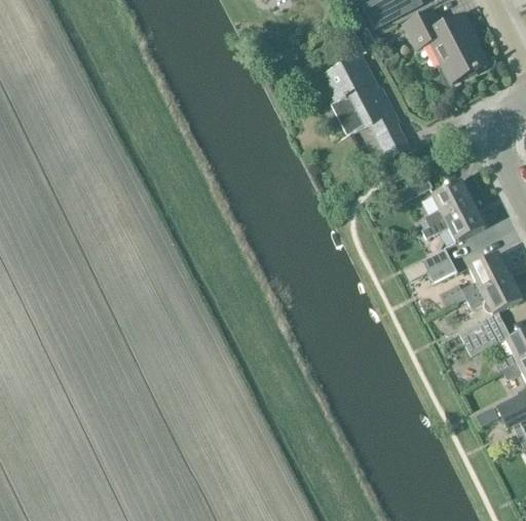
[(368,0),(361,4),(374,29),(422,4),(420,0),(368,0)]
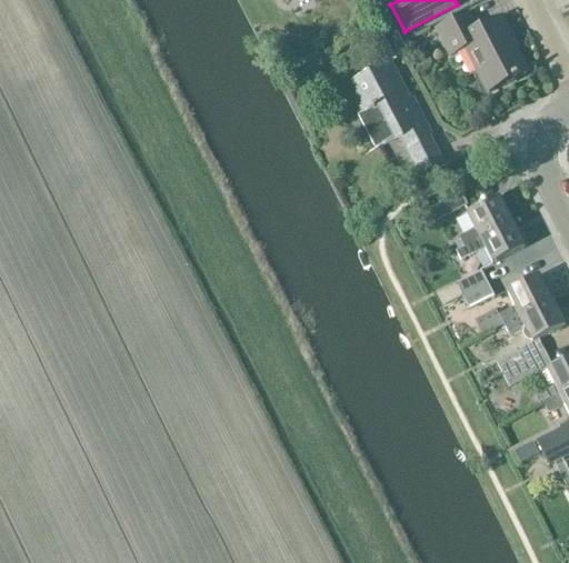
[(468,12),(439,28),(451,51),(466,43),(488,87),(526,68),(499,16),(476,27),(468,12)]
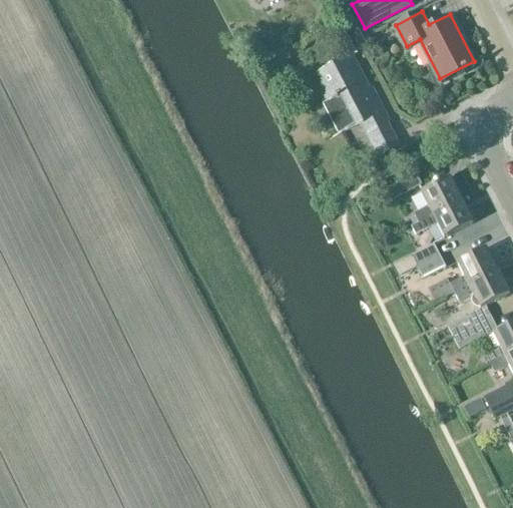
[(365,129),(366,128),(379,153),(398,143),(385,118),(386,118),(374,94),(372,95),(352,55),(302,80),(302,81),(314,75),(326,99),(323,100),(338,130),(329,135),(330,136),(360,120),(365,129)]
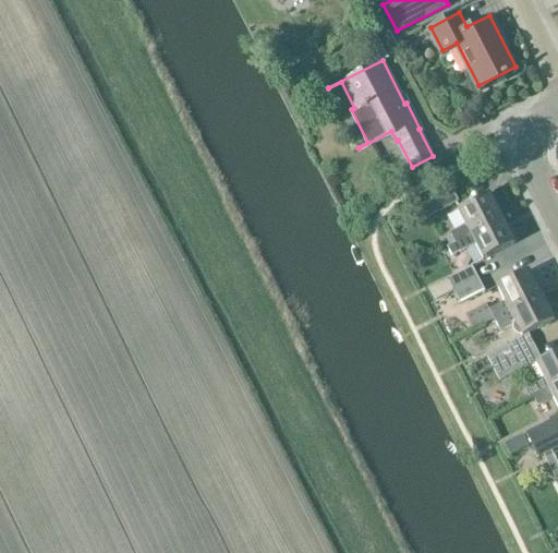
[(421,202),(426,214),(459,197),(452,185),(421,202)]
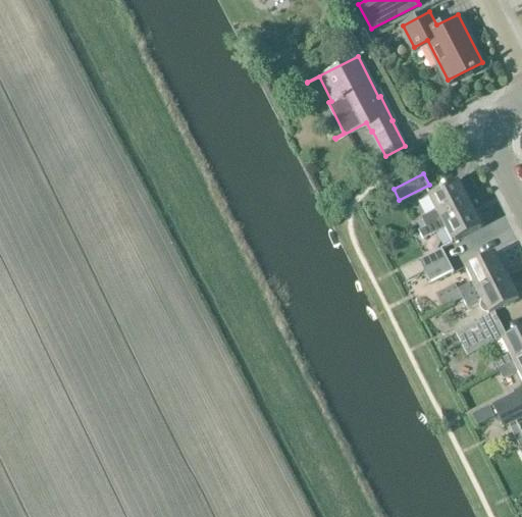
[(435,207),(420,214),(425,223),(469,201),(458,177),(428,193),(435,207)]
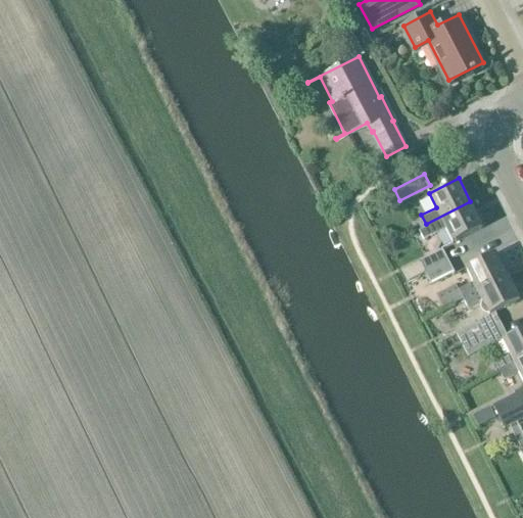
[(424,236),(445,225),(454,240),(482,225),(470,201),(426,224),(420,227),(424,236)]
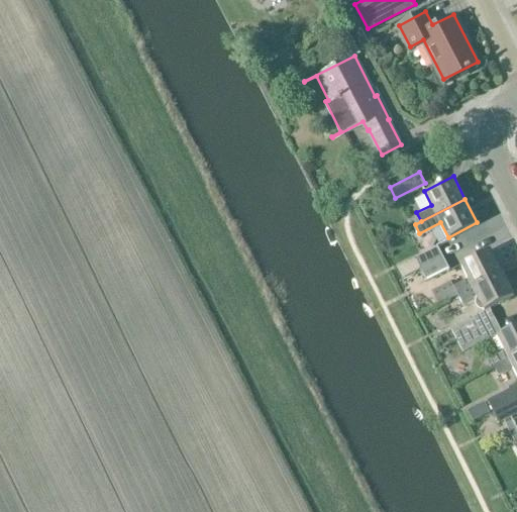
[(438,244),(415,257),(420,267),(443,254),(438,244)]
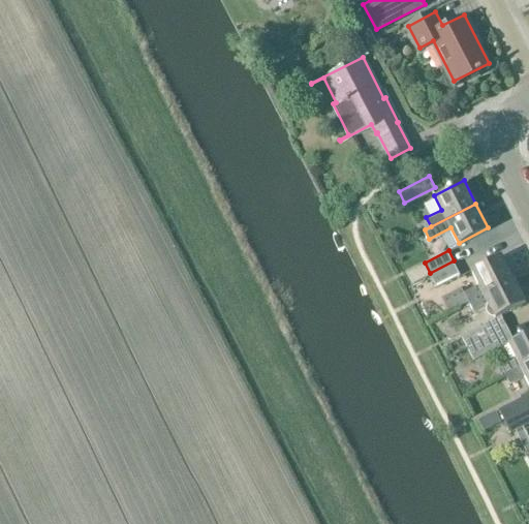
[(478,282),(463,290),(468,300),(512,277),(501,253),(471,268),(478,282)]
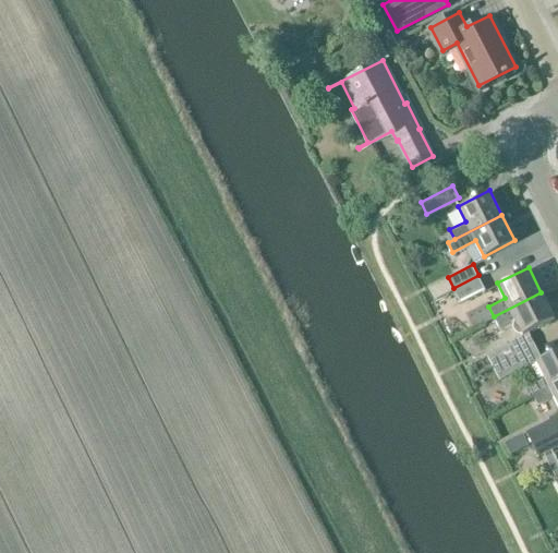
[(485,288),(478,275),(453,288),(461,301),(485,288)]
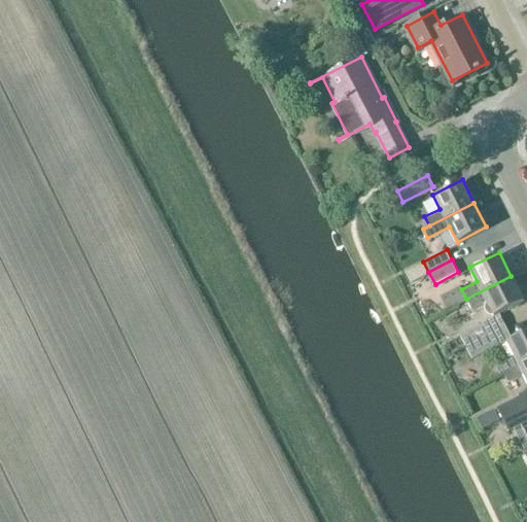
[(505,323),(499,311),(523,300),(511,276),(466,299),(470,307),(486,300),(493,314),(482,320),(483,322),(460,334),(465,344),(505,323)]
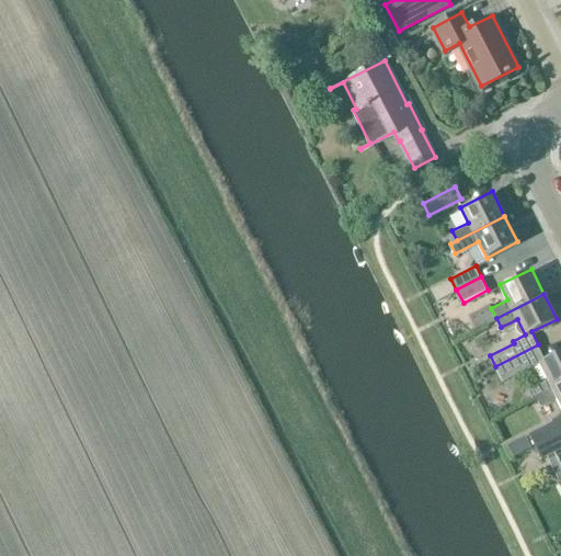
[(480,307),(468,314),(474,327),(488,321),(480,307)]
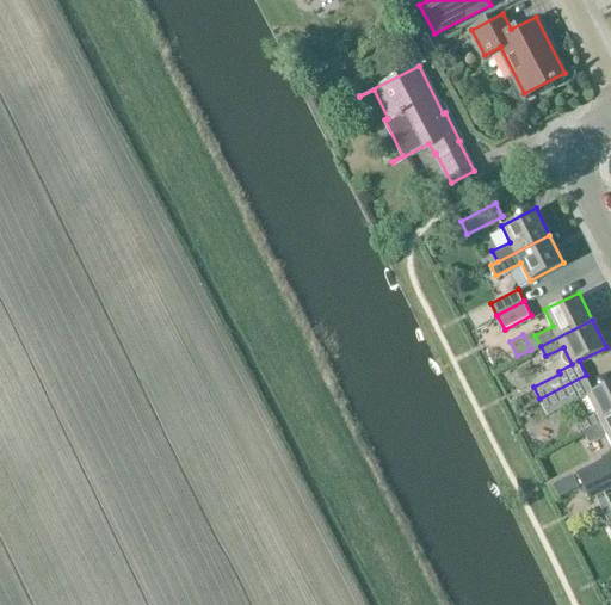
[(610,415),(610,381),(594,390),(586,375),(539,399),(547,412),(572,400),(573,401),(587,393),(596,411),(579,419),(584,430),(610,415)]
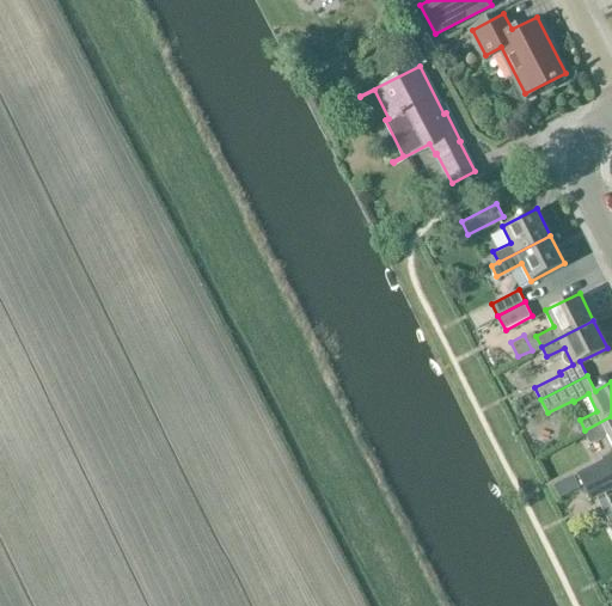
[(603,458),(577,470),(583,483),(611,470),(611,469),(611,416),(585,430),(591,441),(607,433),(611,440),(611,450),(603,455),(603,458)]
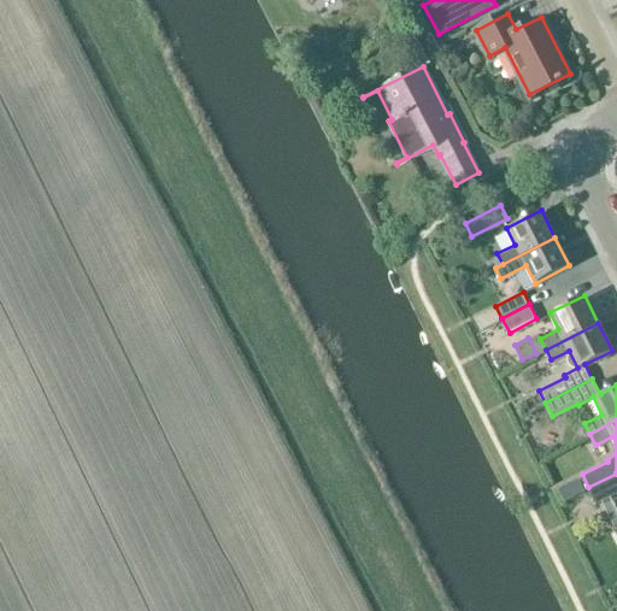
[(616,475),(616,474),(588,487),(595,501),(616,491),(616,475)]
